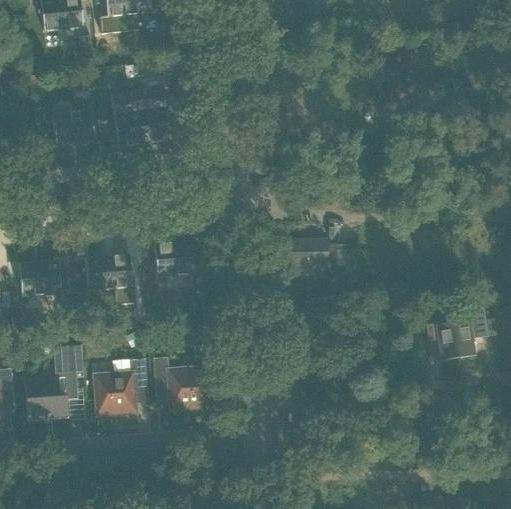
[(41,0),(44,30),(83,26),(80,0),(41,0)]
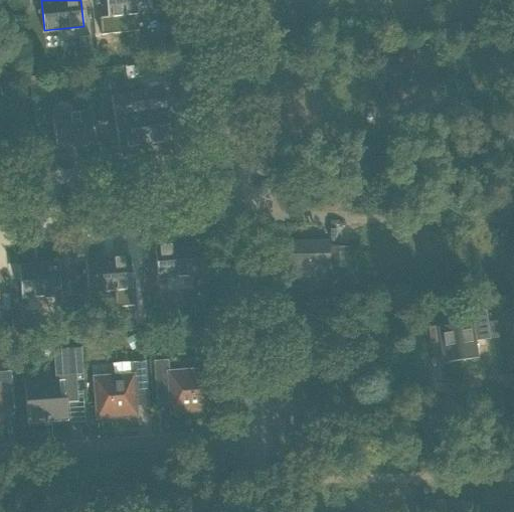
[(106,0),(108,14),(100,15),(102,32),(139,28),(138,12),(152,11),(150,0),(106,0)]
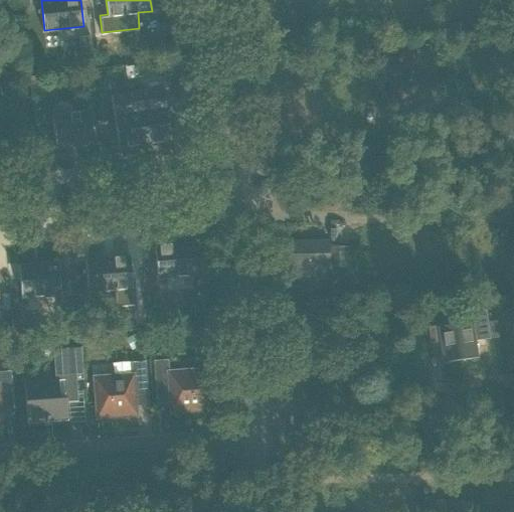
[(10,73),(0,76),(0,86),(2,93),(15,88),(10,73)]
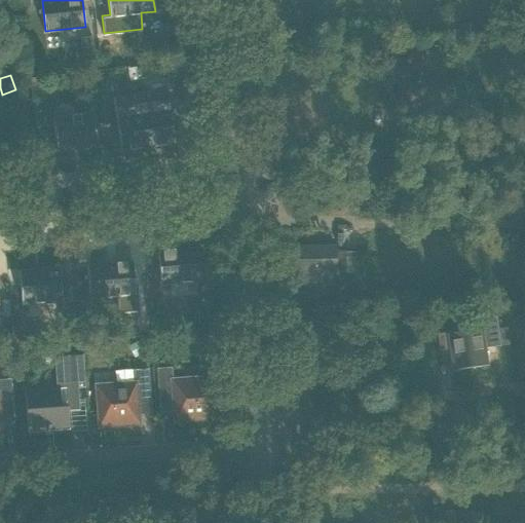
[(166,88),(141,91),(148,146),(175,142),(166,88)]
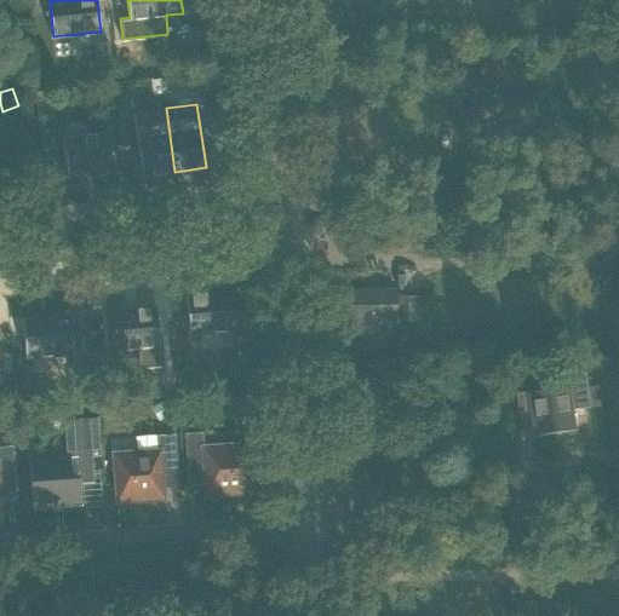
[(165,107),(133,111),(143,174),(175,170),(165,107)]
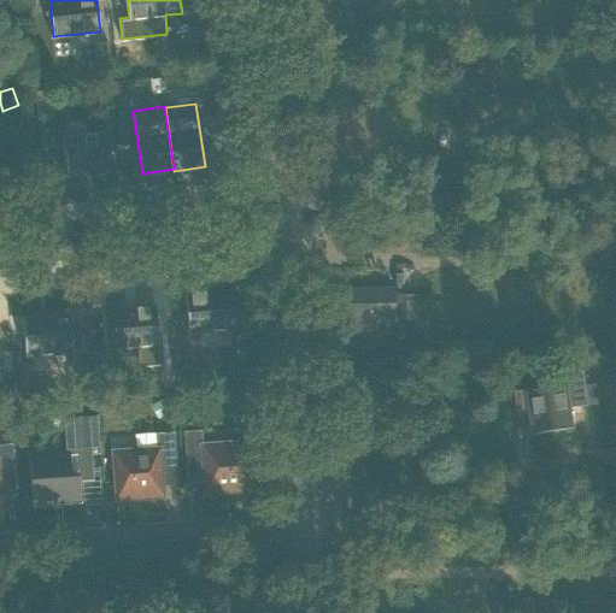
[(110,130),(63,136),(69,175),(115,169),(110,130)]
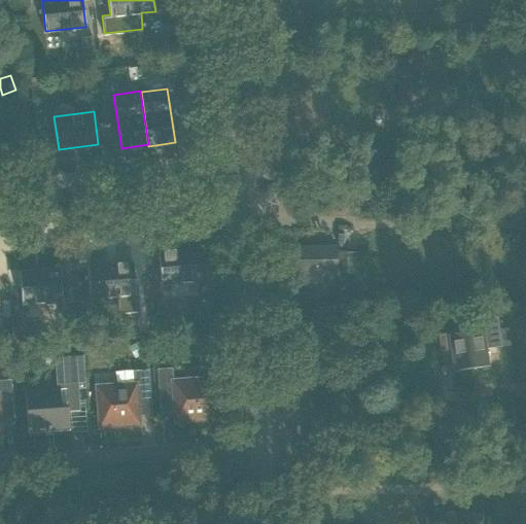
[(204,246),(159,250),(162,283),(207,279),(204,246)]
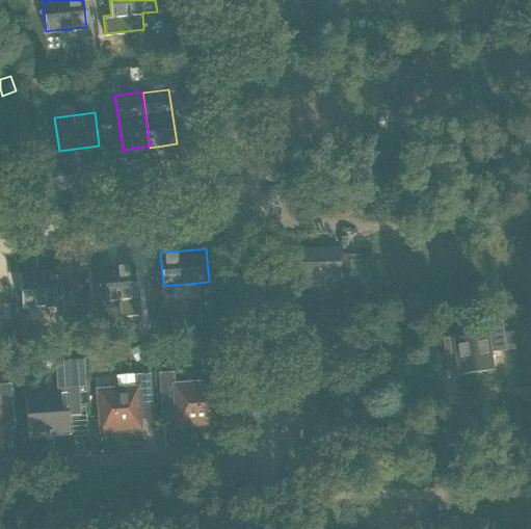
[(340,248),(294,248),(294,274),(325,274),(328,274),(340,274),(341,271),(349,271),(350,283),(363,283),(363,254),(362,254),(349,254),(340,254),(340,248)]
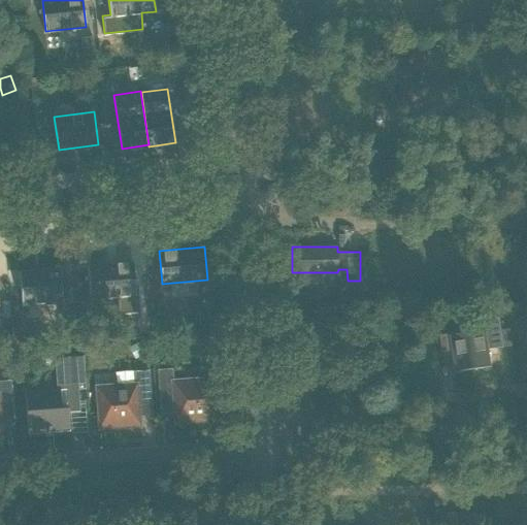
[(133,261),(89,265),(91,298),(118,296),(119,313),(138,310),(133,261)]
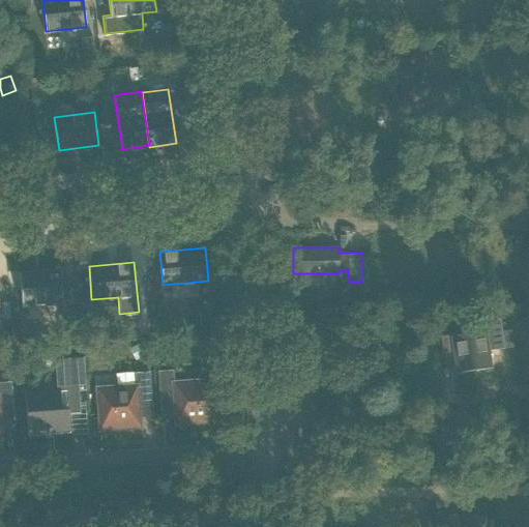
[(60,268),(20,271),(23,304),(63,301),(60,268)]
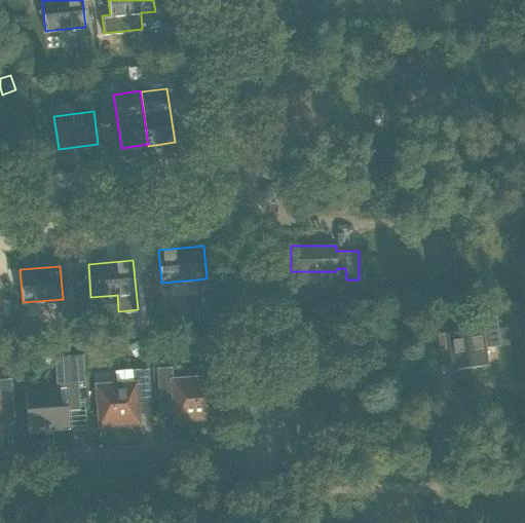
[(76,285),(65,286),(66,300),(77,299),(76,285)]
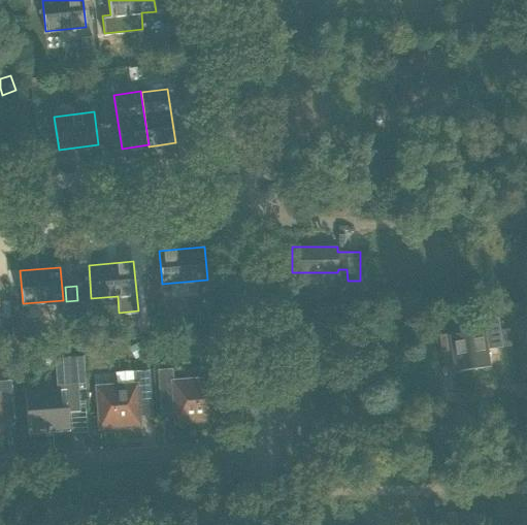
[(337,305),(316,306),(316,315),(317,317),(317,318),(337,317),(337,305)]
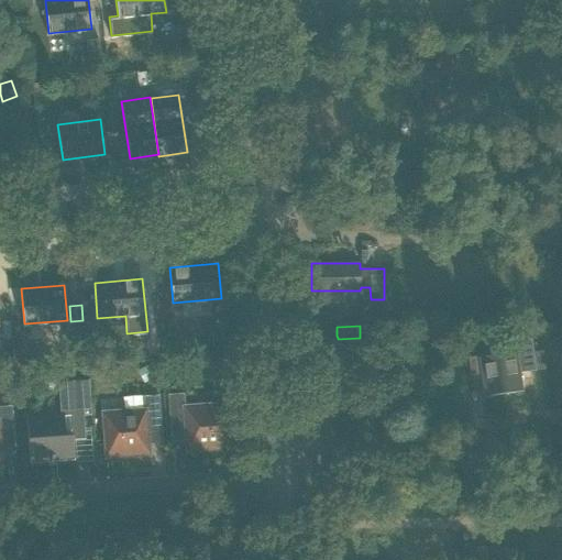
[(174,331),(163,332),(164,349),(176,348),(174,331)]
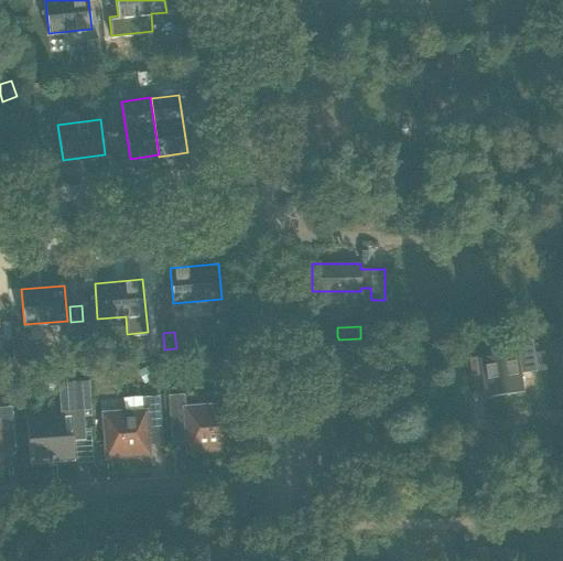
[(518,351),(499,353),(505,392),(524,389),(521,371),(537,369),(532,337),(517,340),(518,351)]
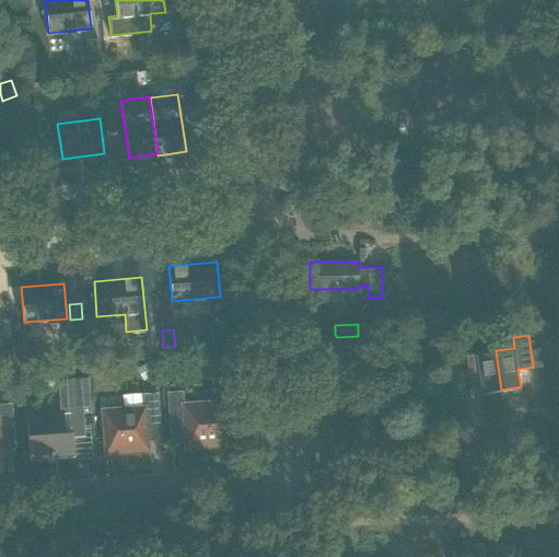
[(540,347),(532,348),(535,366),(543,364),(540,347)]
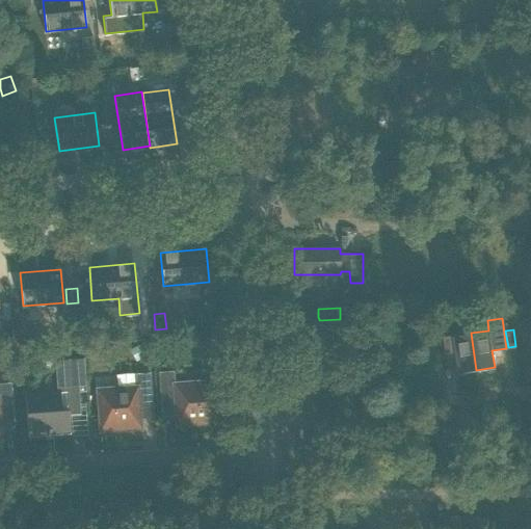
[(471,333),(452,336),(457,373),(476,370),(471,333)]
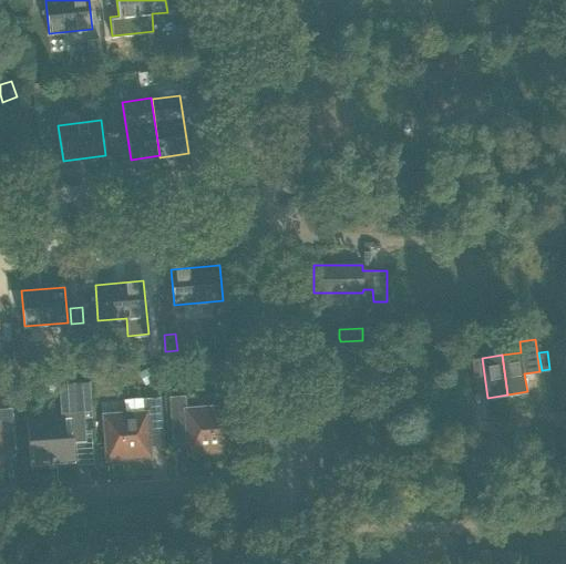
[(481,357),(472,358),(474,376),(483,373),(481,357)]
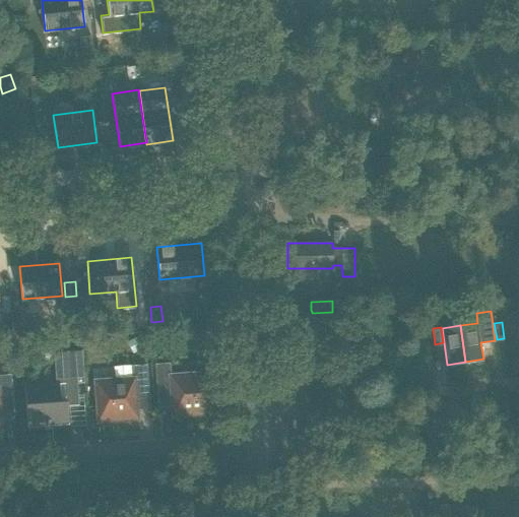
[(140,333),(132,338),(138,347),(146,342),(140,333)]
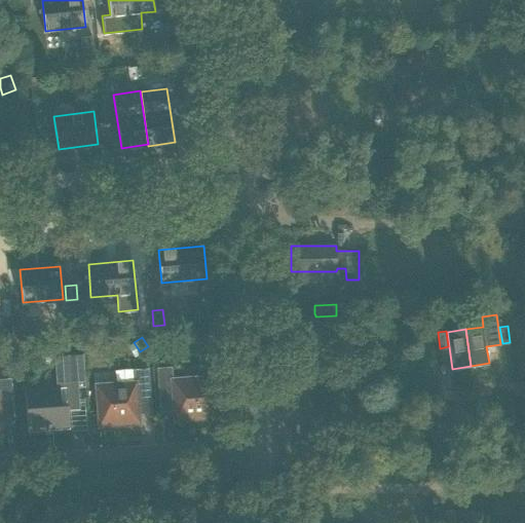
[(59,385),(25,388),(29,431),(70,427),(69,409),(80,408),(78,385),(86,385),(85,381),(83,352),(65,353),(65,366),(58,367),(59,385)]
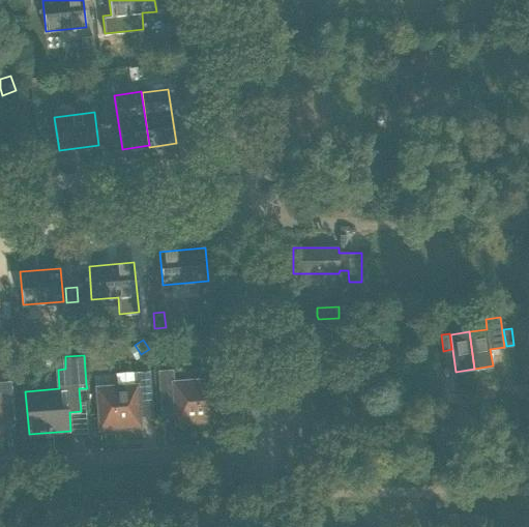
[(175,403),(176,412),(176,422),(216,419),(214,378),(174,381),(173,370),(159,370),(163,404),(175,403)]
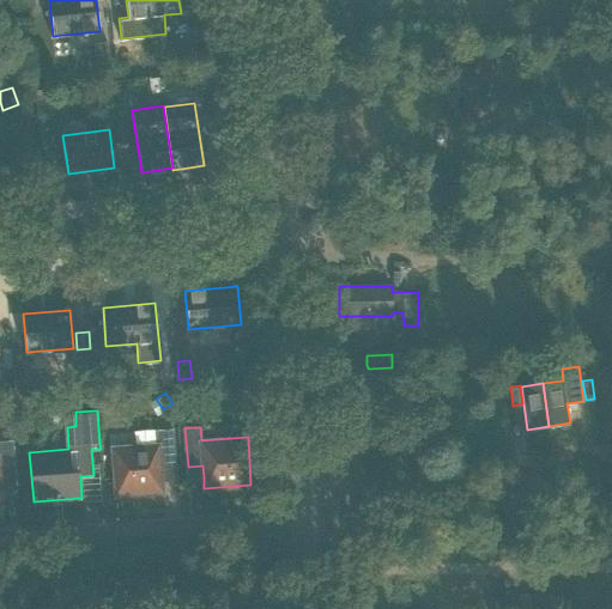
[(162,469),(176,468),(173,428),(158,430),(159,444),(113,446),(116,494),(163,492),(162,469)]
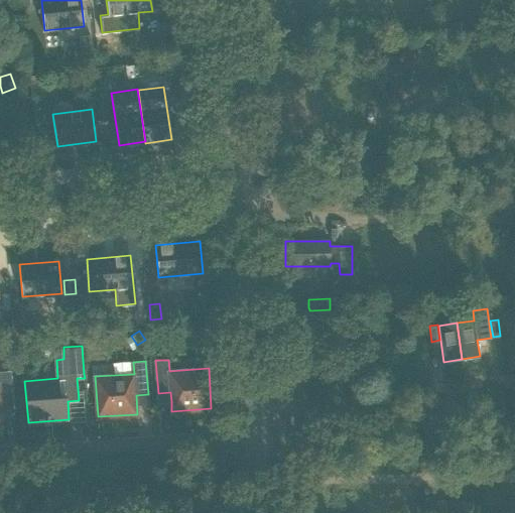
[(0,405),(13,404),(10,371),(0,371),(0,423),(2,423),(0,405)]
